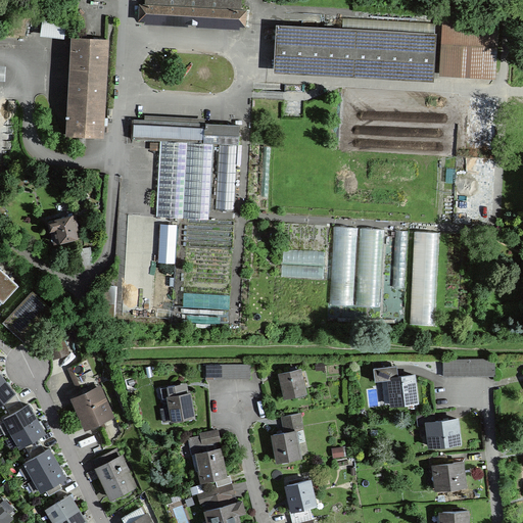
[(145,0),(145,4),(240,10),(240,0),(145,0)]
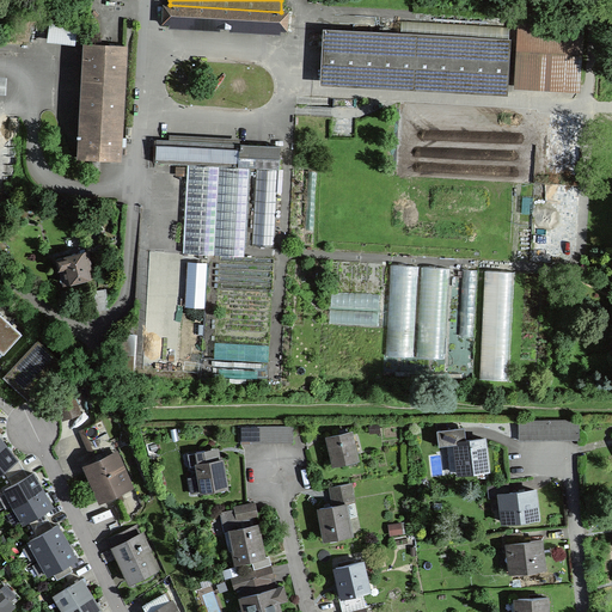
[(281,12),(170,5),(164,5),(163,23),(287,30),(288,12),(281,12)]
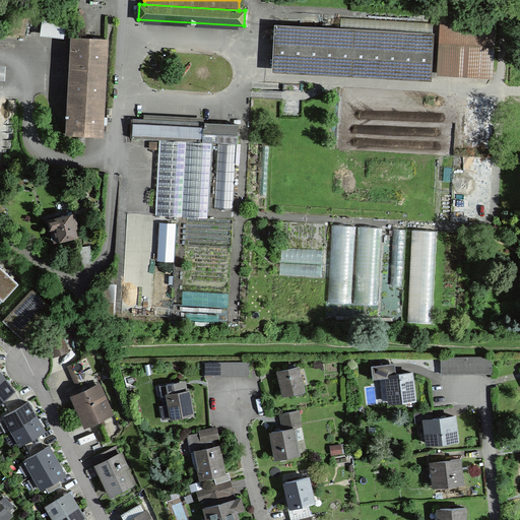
[(65,21),(41,17),(39,34),(62,37),(65,21)]
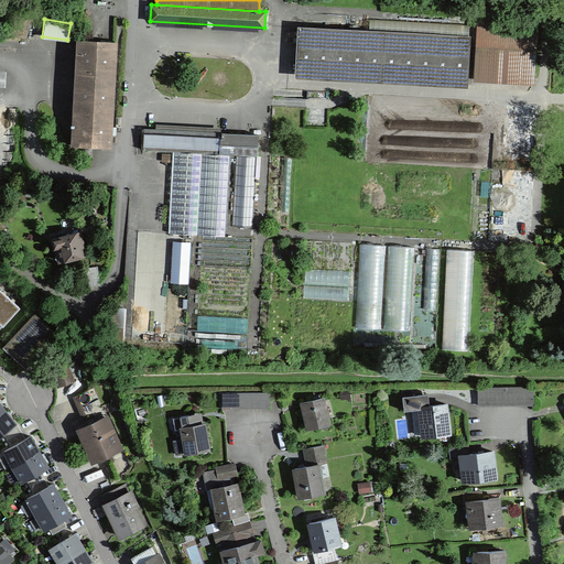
[(477,19),(474,80),(534,84),(538,23),(477,19)]
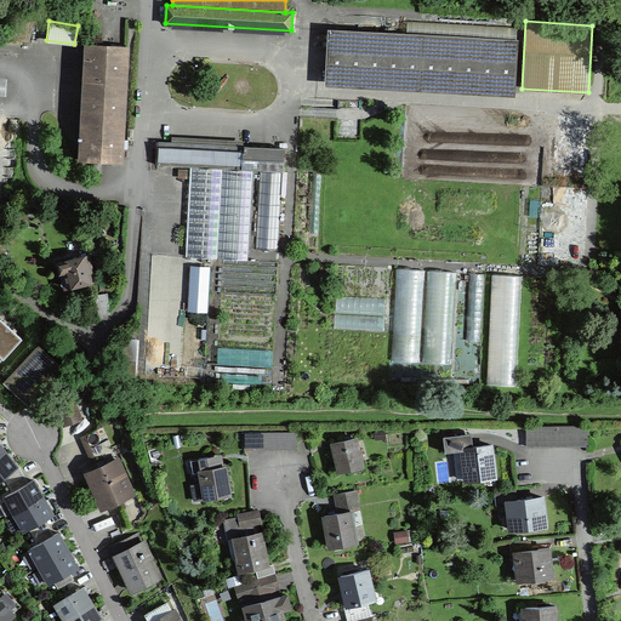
[(329,33),(326,83),(514,92),(518,44),(329,33)]
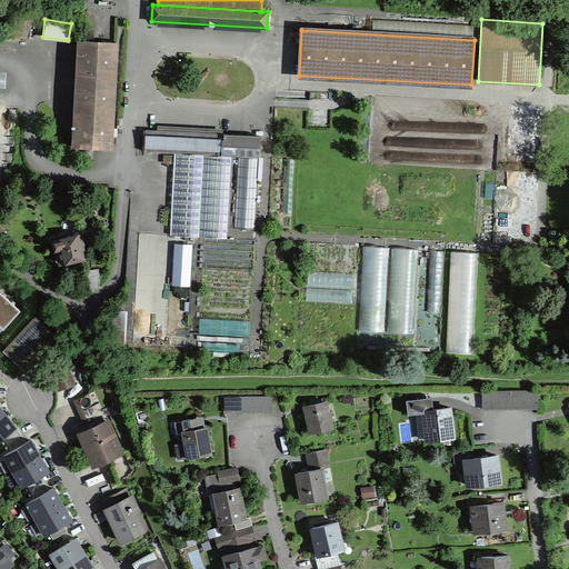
[(117,42),(80,41),(75,126),(72,126),(72,127),(75,128),(75,147),(111,149),(112,135),(113,135),(113,129),(112,129),(117,42)]
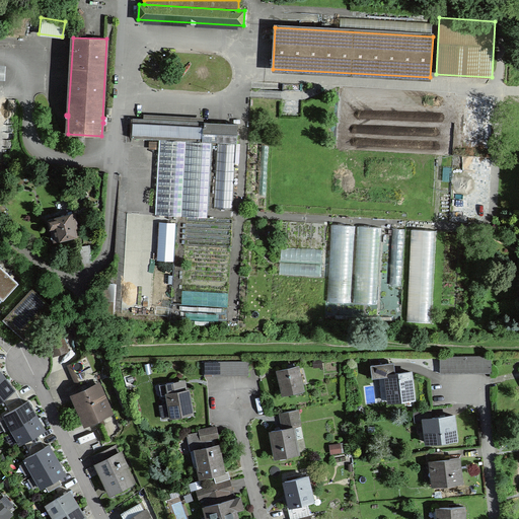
[(133,119),(132,137),(160,139),(211,142),(217,142),(213,208),(232,210),(238,124),(133,119)]
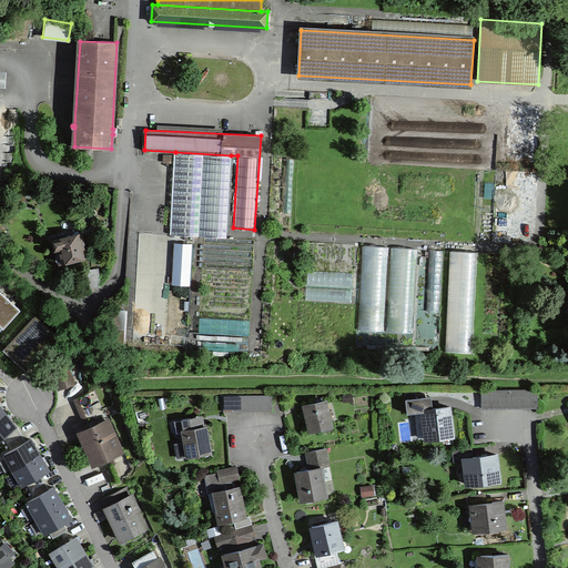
[(226,237),(231,155),(175,152),(170,234),(193,235),(226,237)]
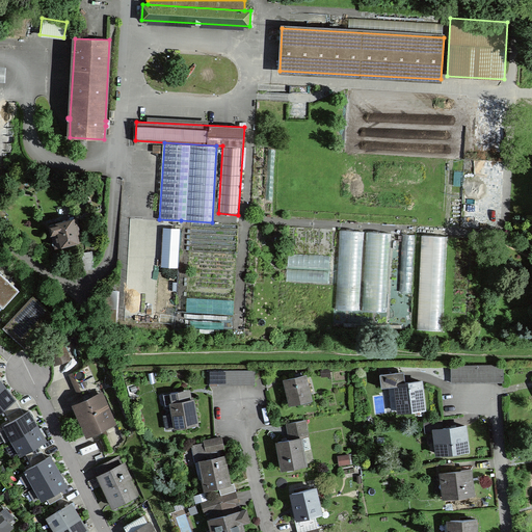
[(28,179),(22,173),(14,183),(20,189),(28,179)]
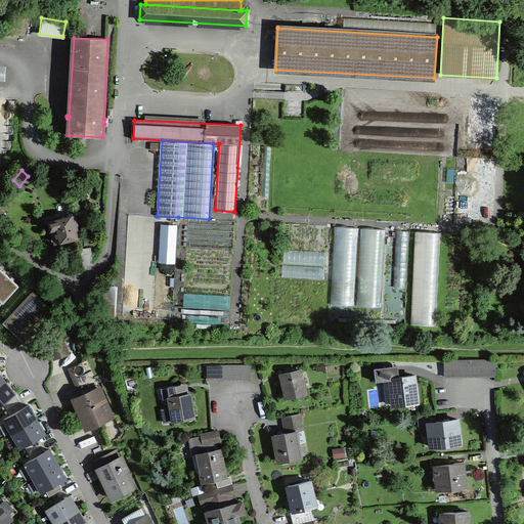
[(48,222),(50,230),(53,229),(57,243),(80,236),(75,215),(48,222)]
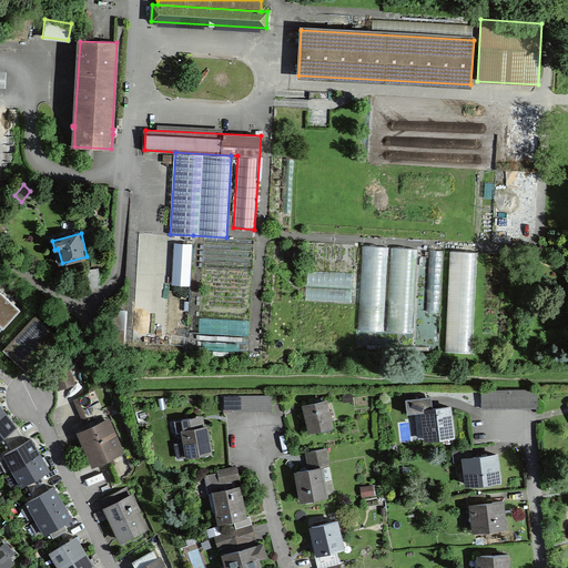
[(133,343),(186,346),(193,235),(170,234),(139,233),(133,343)]
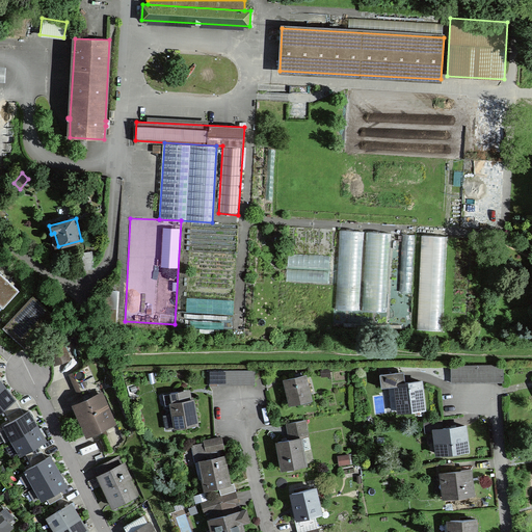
[(364,232),(340,230),(336,309),(358,310),(364,232)]
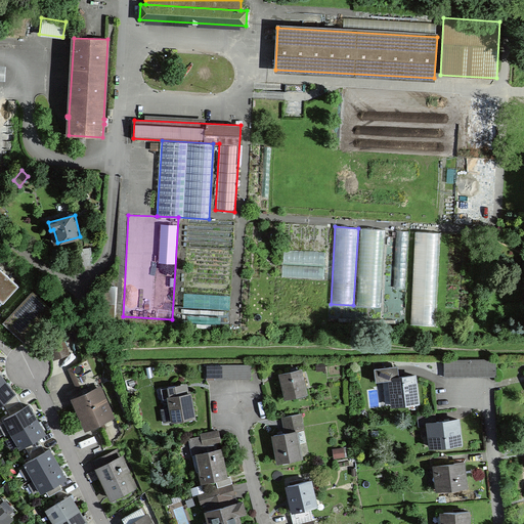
[(361,228),(357,305),(380,306),(385,230),(361,228)]
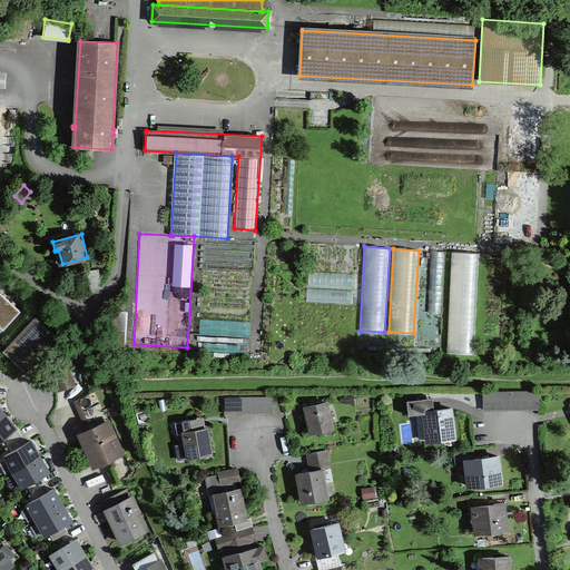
[(479,253),(452,252),(448,352),(474,354),(479,253)]
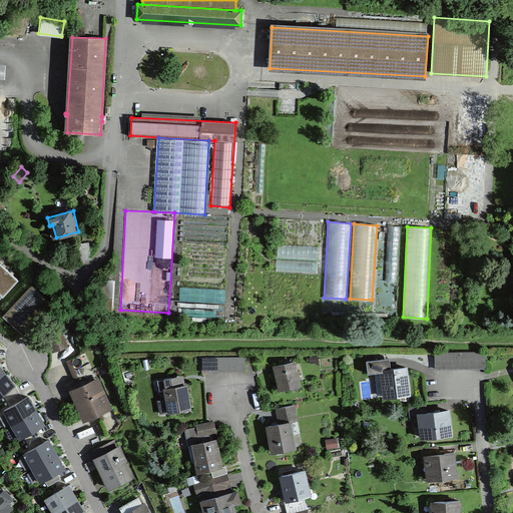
[(88,242),(79,243),(81,259),(90,258),(88,242)]
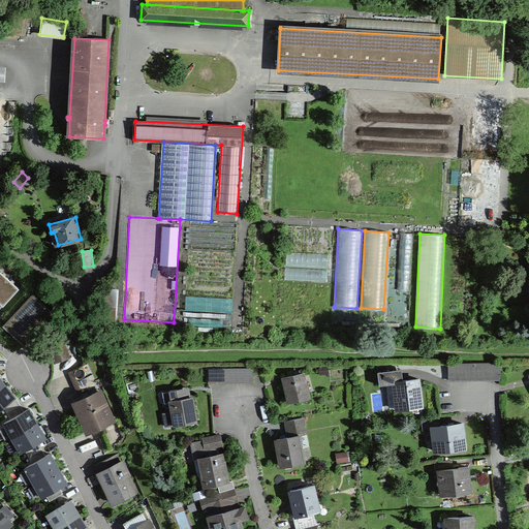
[(0,269),(0,309),(20,287),(0,269)]
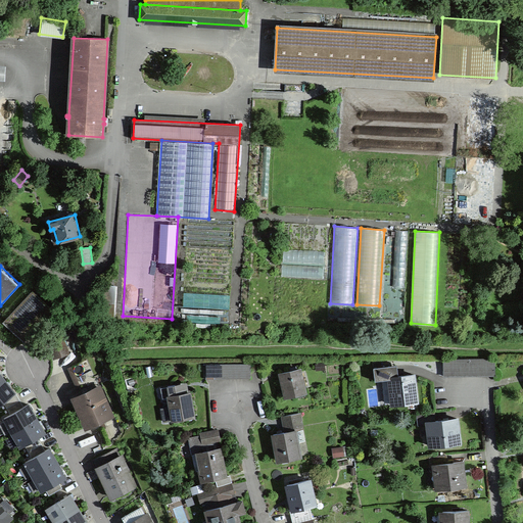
[(102,320),(111,329),(112,328),(114,286),(104,285),(102,320)]
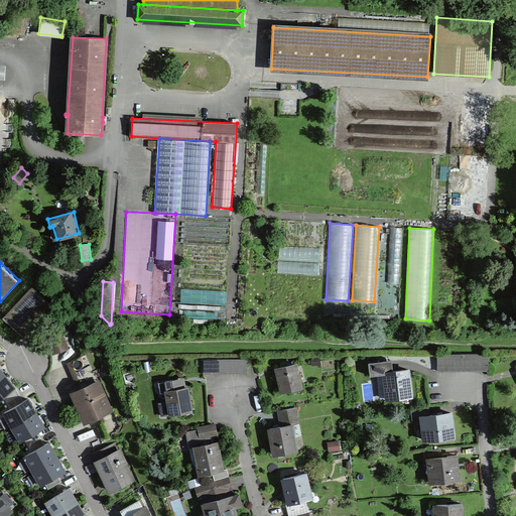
[(50,304),(32,288),(5,317),(23,335),(50,304)]
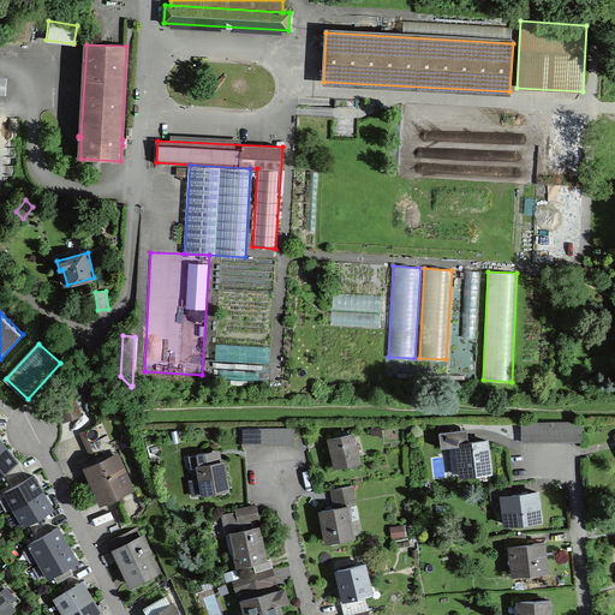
[(81,413),(75,396),(57,402),(63,419),(81,413)]
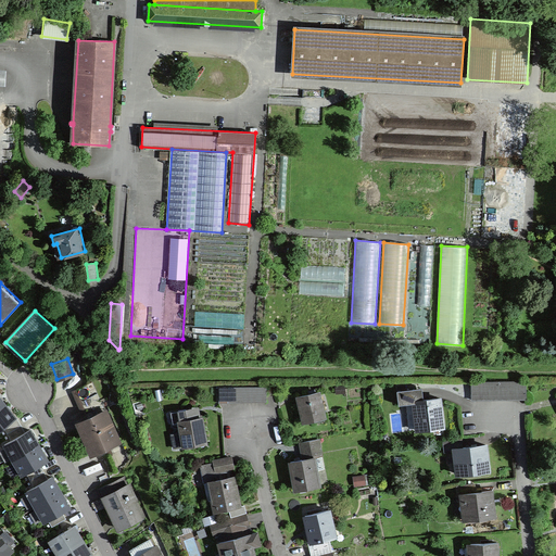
[(518,381),(509,382),(509,399),(518,399),(518,381)]
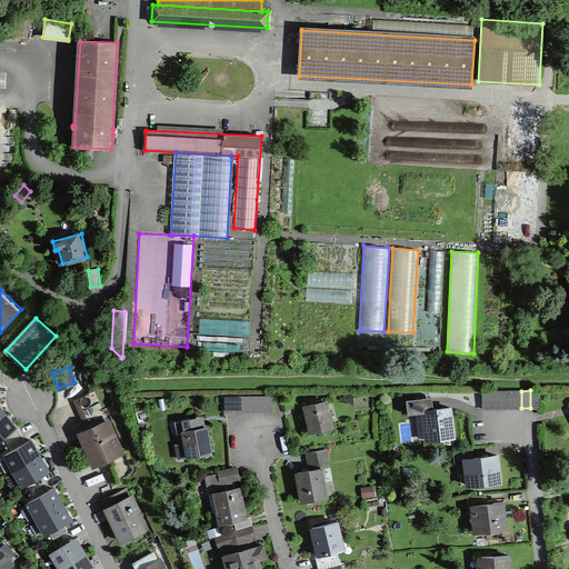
[(539,390),(530,390),(530,408),(539,408),(539,390)]
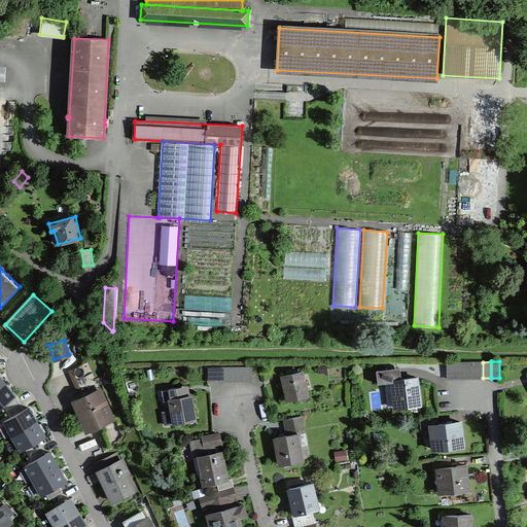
[(456,362),(447,362),(448,379),(456,379),(456,362)]
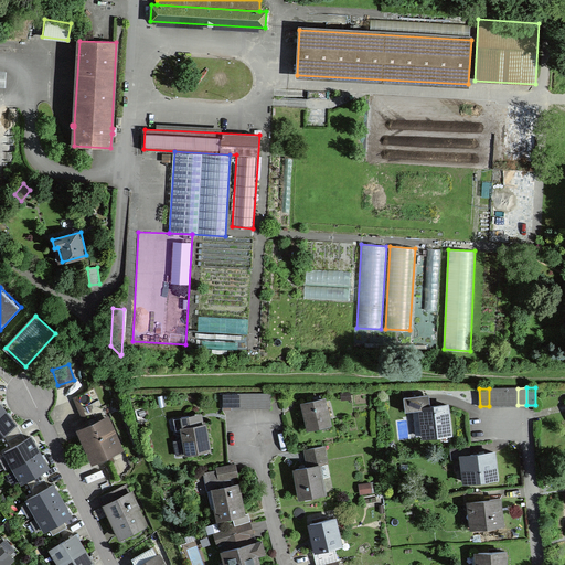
[(498,388),(489,388),(489,406),(499,406),(498,388)]
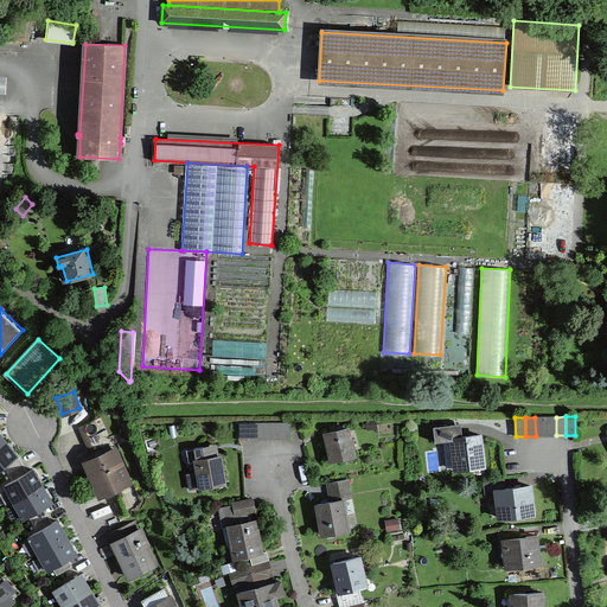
[(545,417),(535,417),(536,436),(545,435),(545,417)]
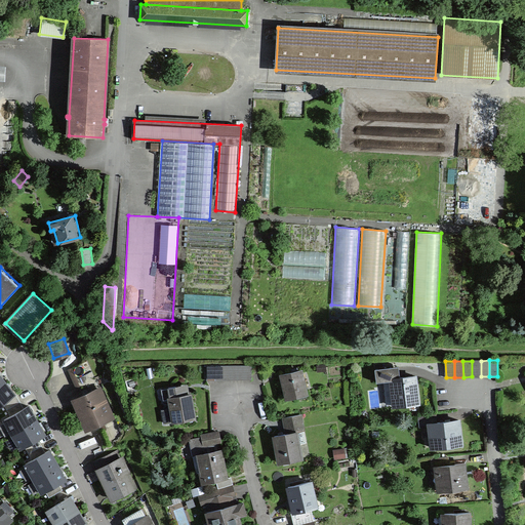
[(481,361),(472,361),(472,376),(481,376),(481,361)]
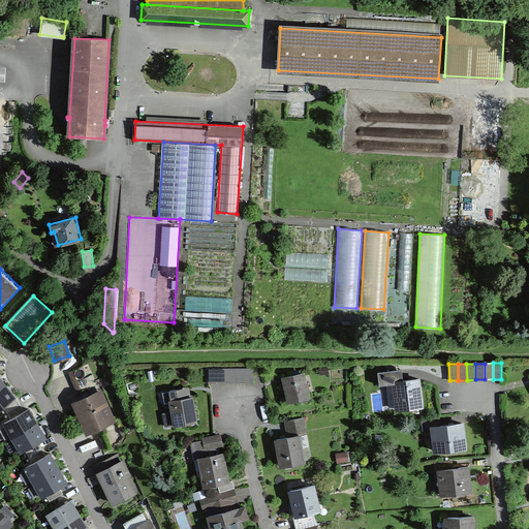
[(88,365),(72,372),(79,387),(82,386),(84,393),(98,386),(88,365)]
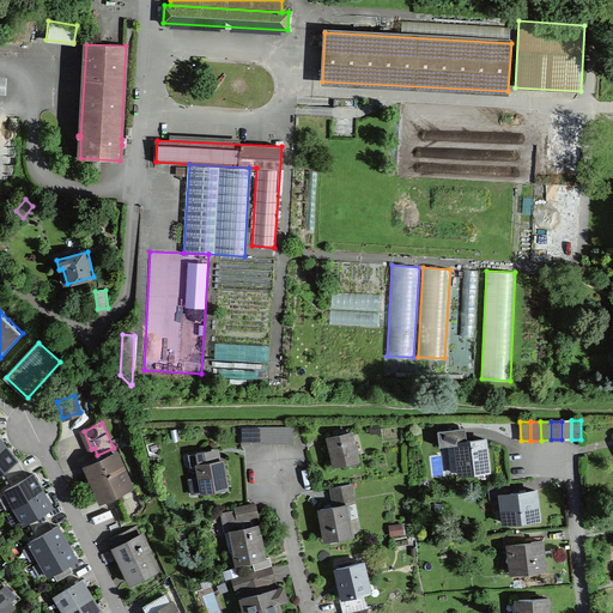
[(252,428),(241,428),(241,444),(252,444),(252,443),(252,428)]
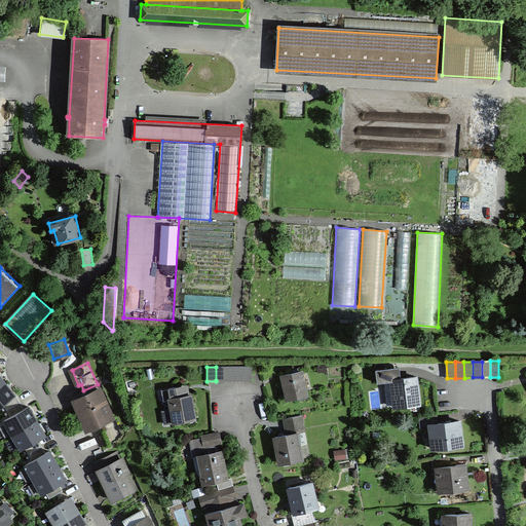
[(378,382),(391,380),(391,379),(395,379),(392,368),(376,370),(378,382)]
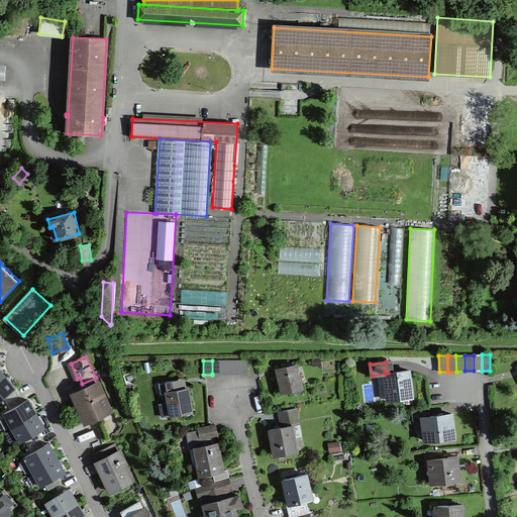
[(296,365),(278,369),(283,392),(301,388),(296,365)]
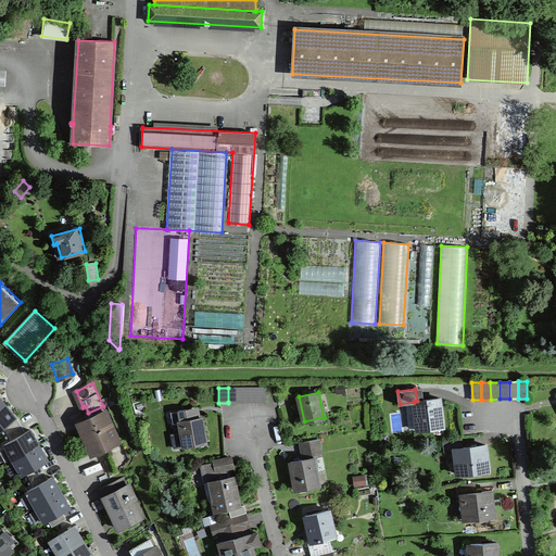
[(440,399),(417,401),(414,401),(414,402),(417,430),(443,427),(440,399)]
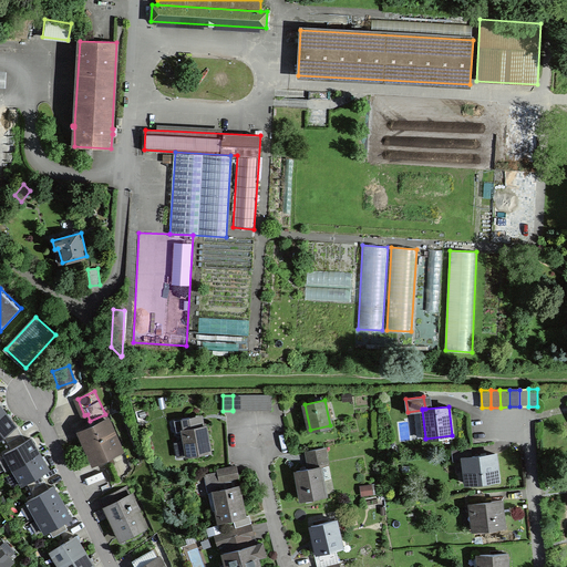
[(0,437),(3,435),(16,425),(4,412),(0,414),(0,437)]
